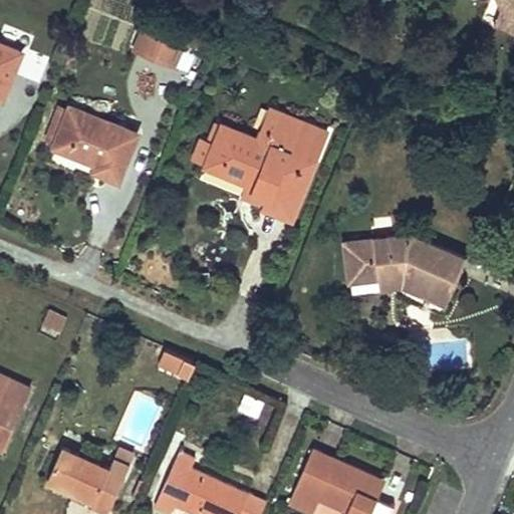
[(513,0),(501,0),(503,6),(499,14),(513,21),(513,0)]
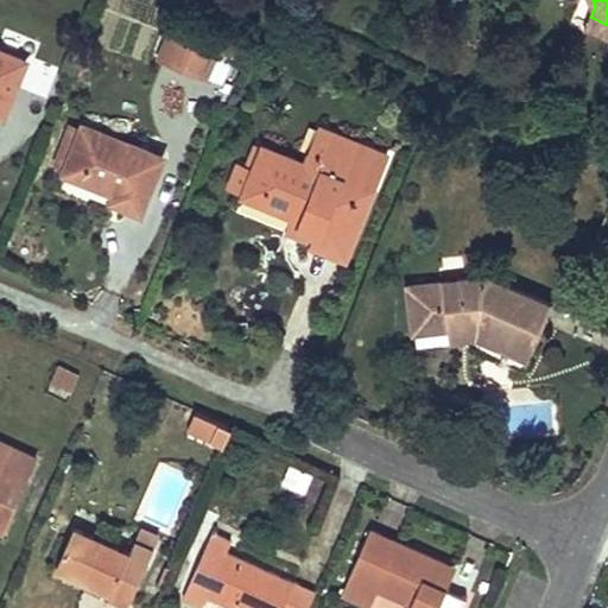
[(607,40),(607,25),(590,17),(584,30),(607,40)]
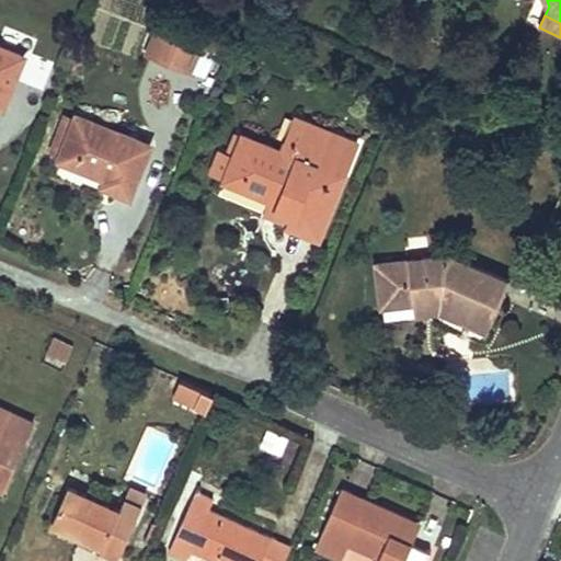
[(191,70),(198,53),(203,42),(160,24),(148,53),(191,70)]
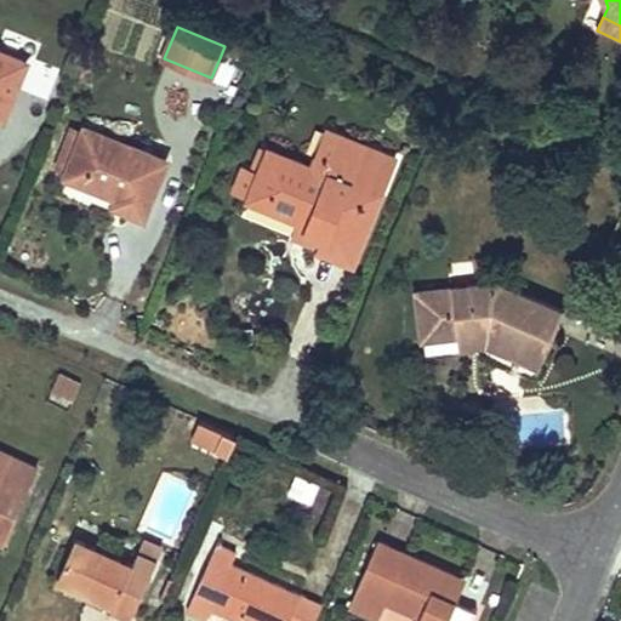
[(0,115),(4,118),(27,61),(0,50),(0,115)]
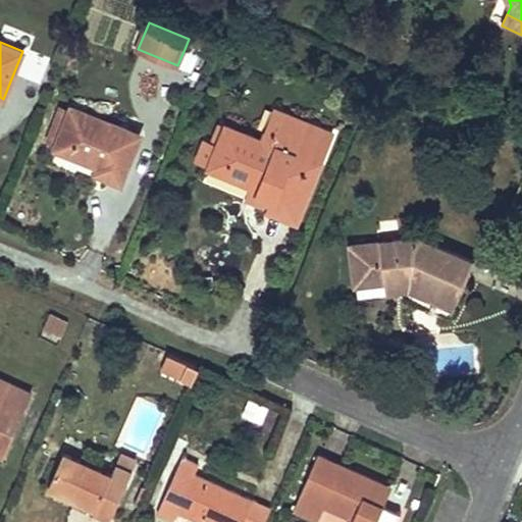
[(197,55),(185,49),(177,65),(190,71),(197,55)]
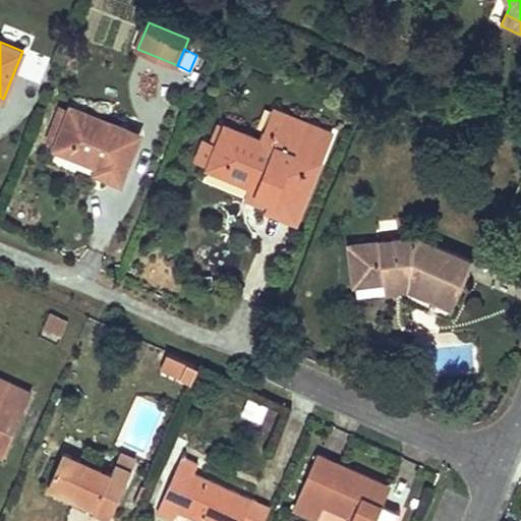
[(107,169),(104,175),(121,182),(140,134),(71,107),(55,149),(100,166),(107,169)]
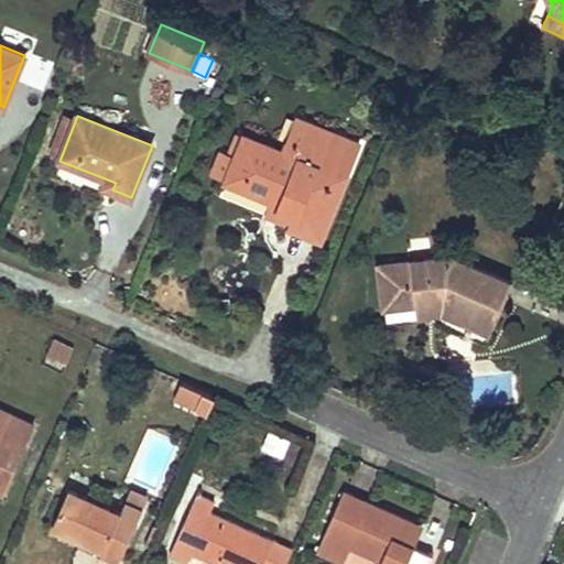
[(295,120),(286,142),(302,148),(311,126),(295,120)]
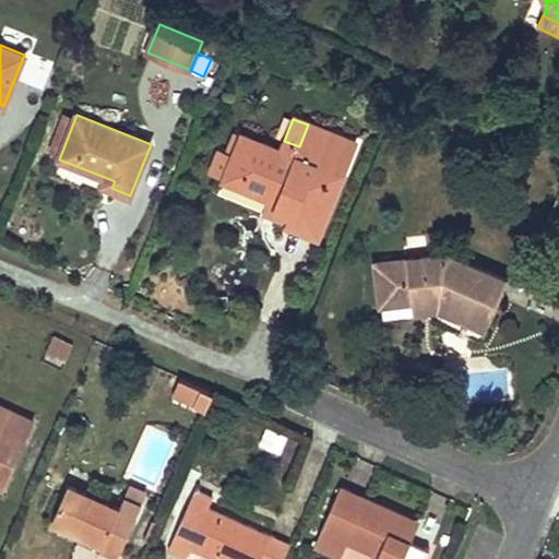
[(299,146),(284,141),(280,151),(241,135),(233,155),(227,153),(218,150),(211,169),(225,175),(224,178),(271,195),(278,199),(275,206),(289,212),(286,218),(285,222),(318,235),(354,143),(308,125),(299,146)]
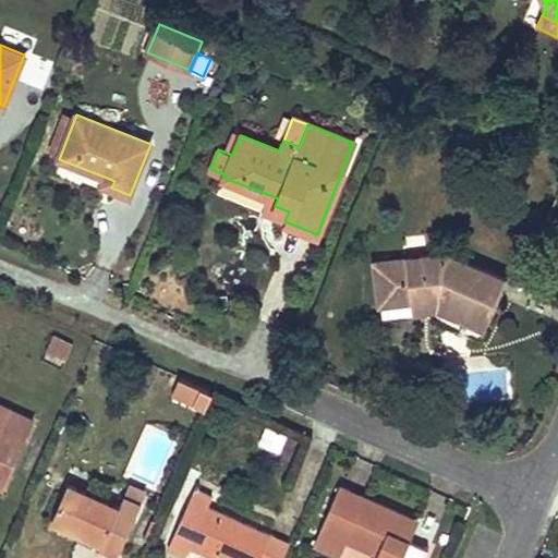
[(234,133),(227,153),(232,155),(241,135),(234,133)]
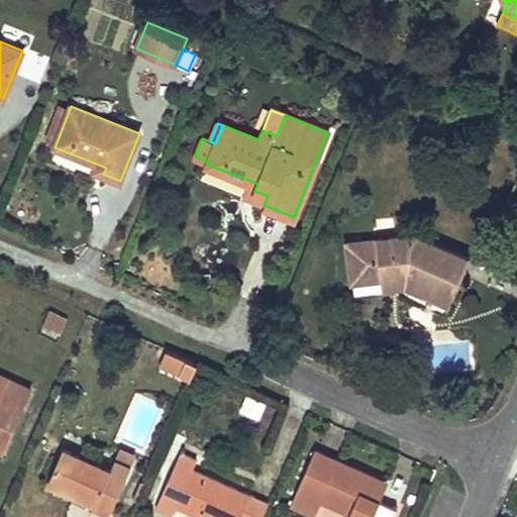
[(96,171),(103,174),(106,168),(99,165),(96,171)]
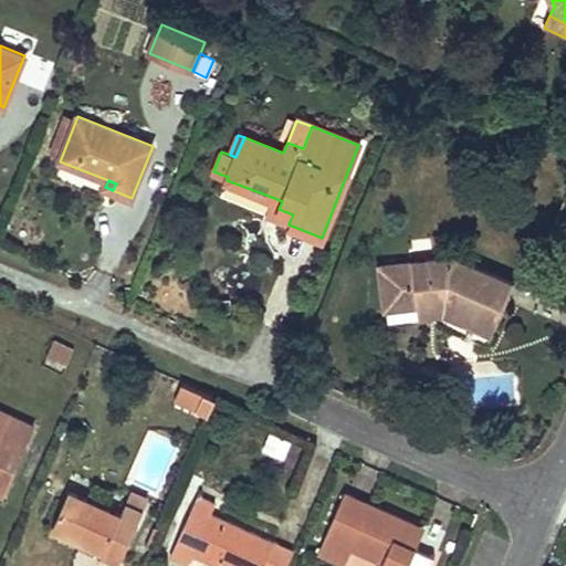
[(269,213),(290,221),(293,215),(279,209),(282,201),(274,198),(269,213)]
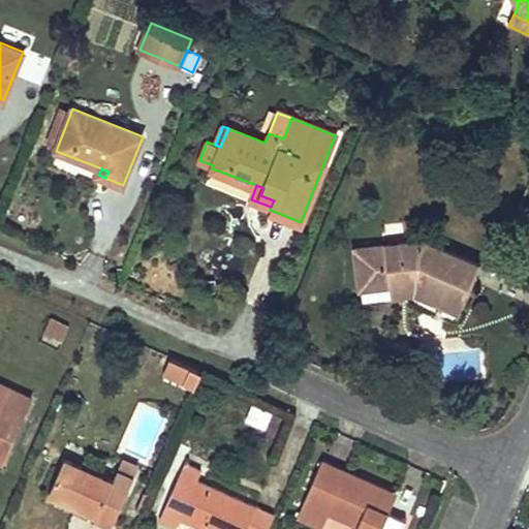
[(414,282),(415,291),(461,311),(480,265),(424,240),(356,248),(361,288),(391,285),(414,282)]
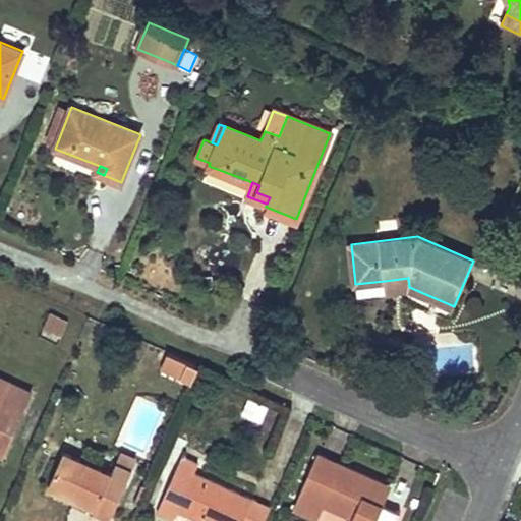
[(386,290),(409,287),(408,278),(385,281),(386,290)]
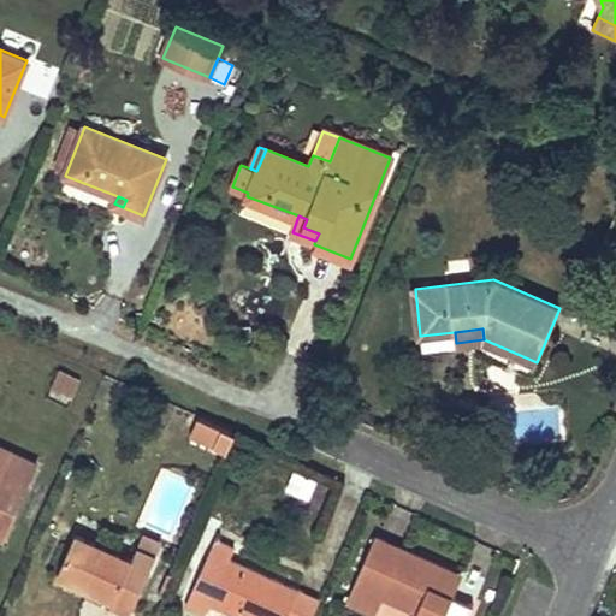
[(59,369),(51,388),(73,398),(82,379),(59,369)]
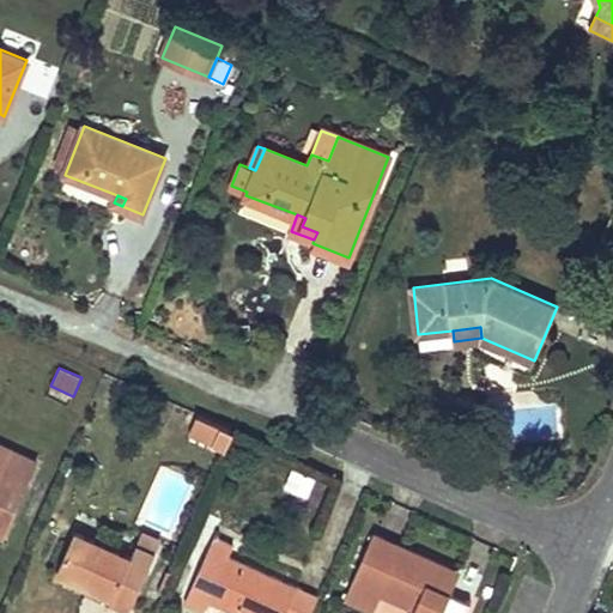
[(198,420),(190,437),(226,453),(234,436),(198,420)]
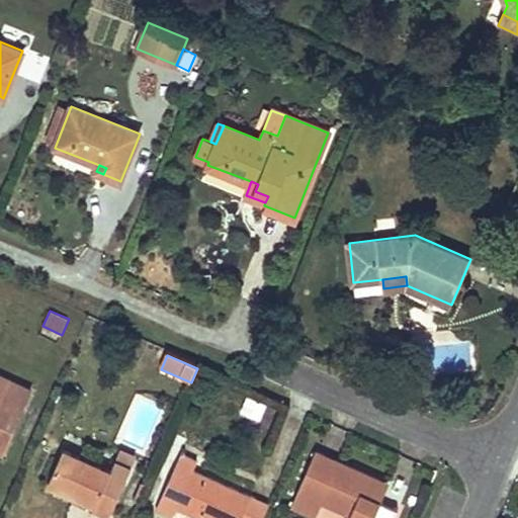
[(0,450),(5,452),(32,391),(0,376),(0,450)]
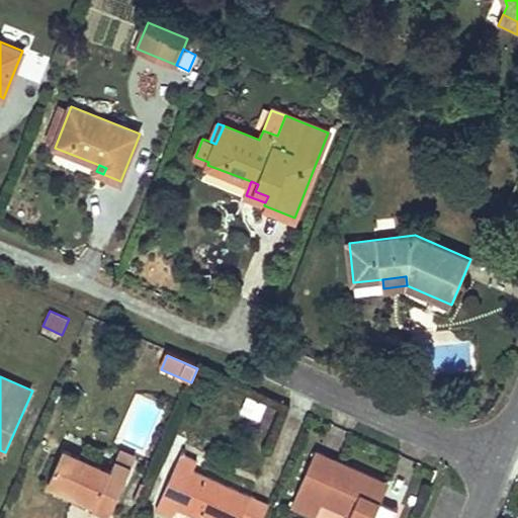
[(266,404),(248,397),(242,412),(260,419),(266,404)]
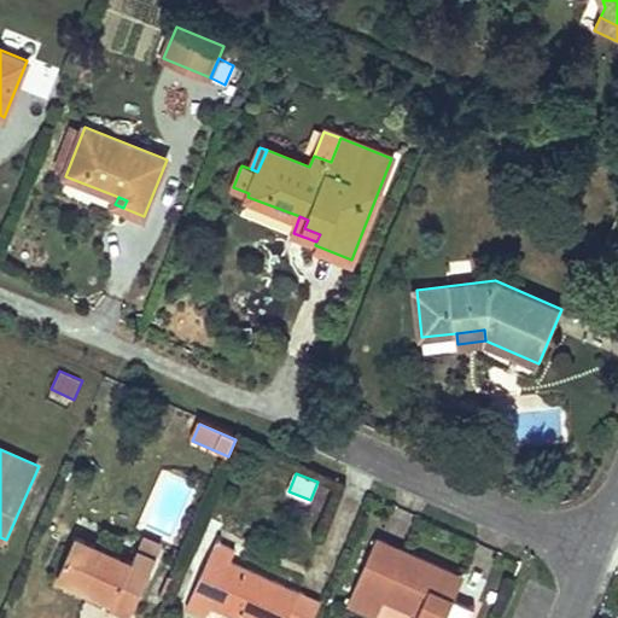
[(158,558),(139,548),(134,561),(77,536),(59,575),(116,601),(114,606),(132,614),(158,558)]
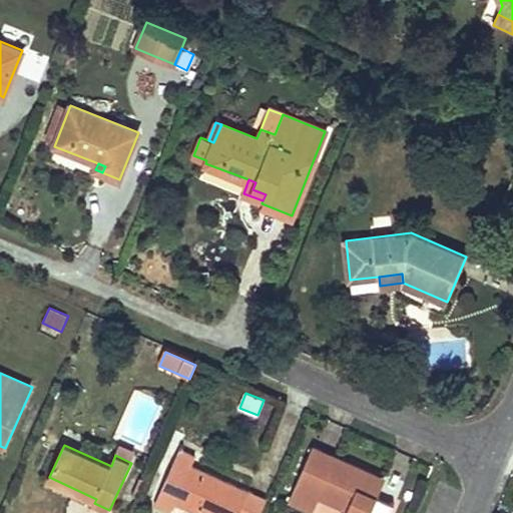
[(120,445),(115,455),(131,463),(135,452),(120,445)]
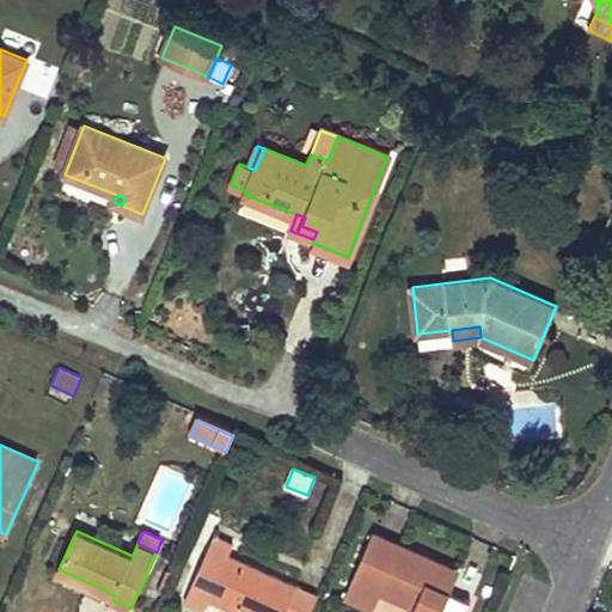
[(440,587),(448,567),(373,533),(344,599),(372,611),(375,603),(398,611),(466,611),(471,600),(450,592),(440,587)]
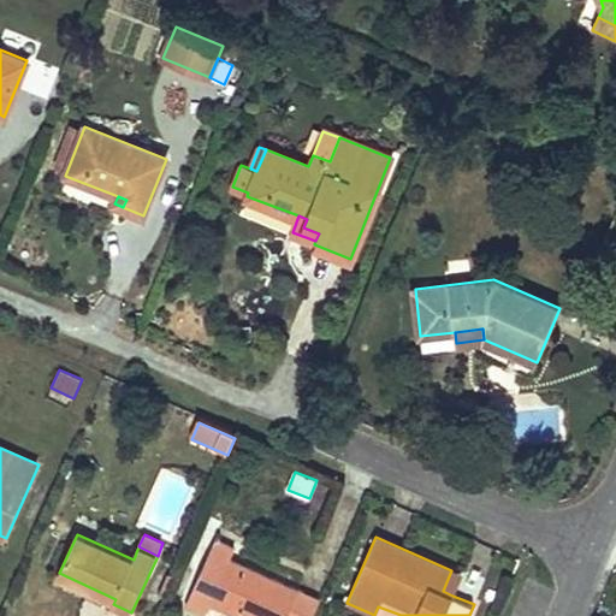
[(313,615),(321,599),(230,560),(235,549),(215,540),(187,605),(206,615),(211,604),(237,615),(313,615)]
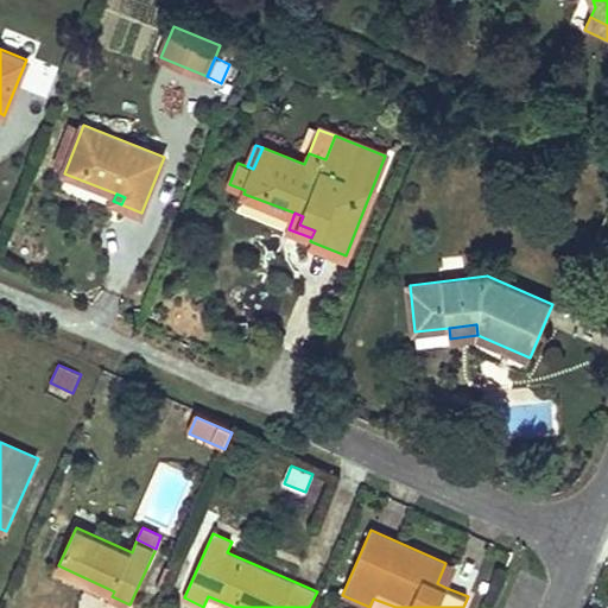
[(456,567),(445,563),(437,583),(447,588),(456,567)]
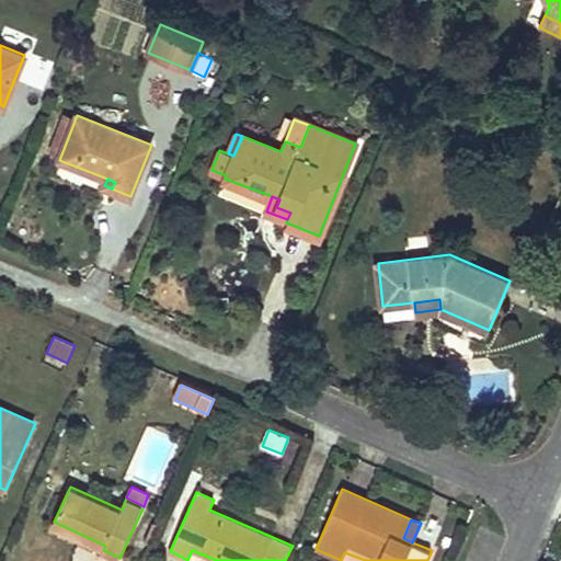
[(52,527),(103,550),(105,546),(54,522),(52,527)]
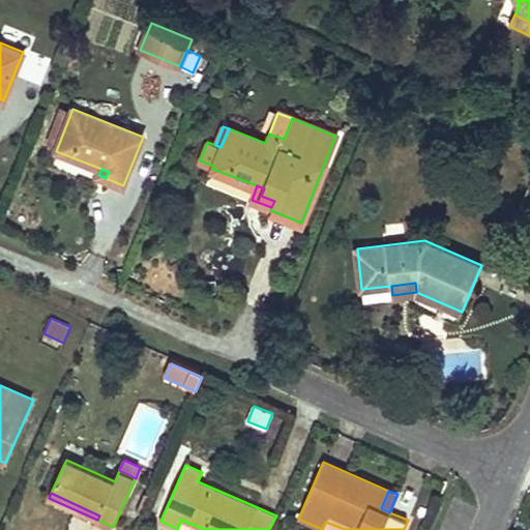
[(297,529),(321,529),(322,529),(298,519),(294,528),(297,529)]
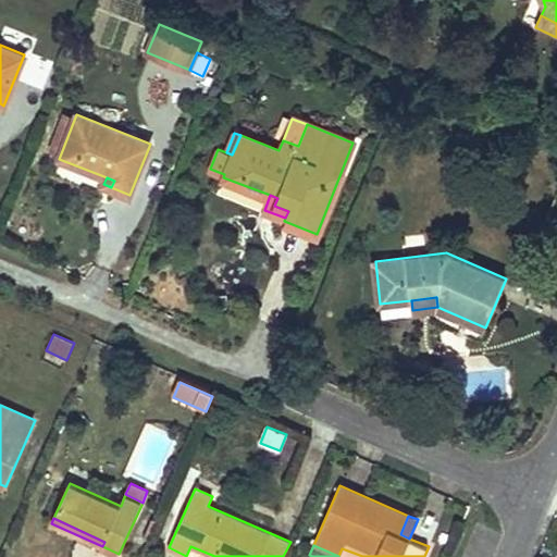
All buildings are outlined.
